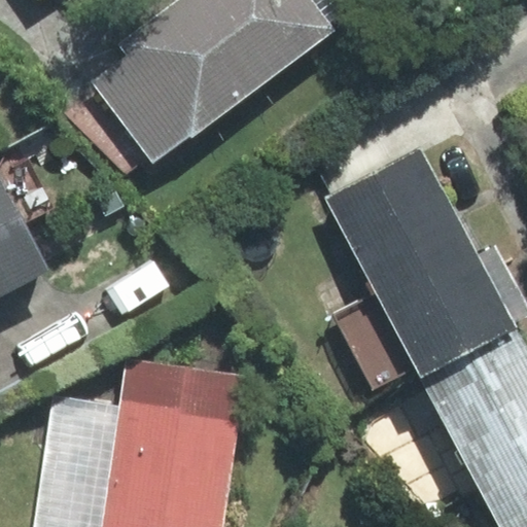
[(328,23),(349,7),(343,0),(174,0),(116,43),(126,55),(92,80),(152,162),(188,135),(191,138),(335,31),(328,23)]
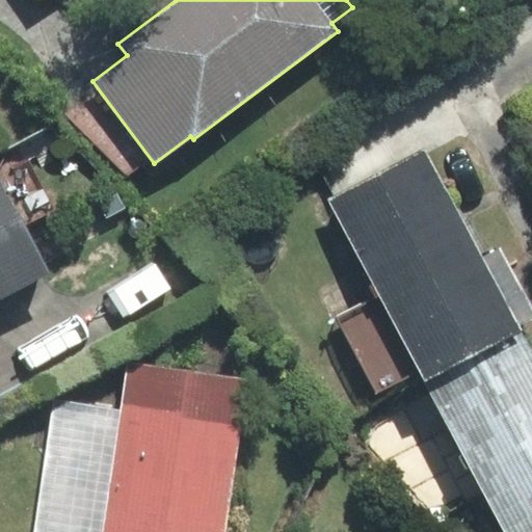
[(531,319),(531,310),(500,250),(483,260),(424,149),(328,200),(378,293),(337,315),(377,392),(419,370),(425,381),(522,330),(520,325),(531,319)]
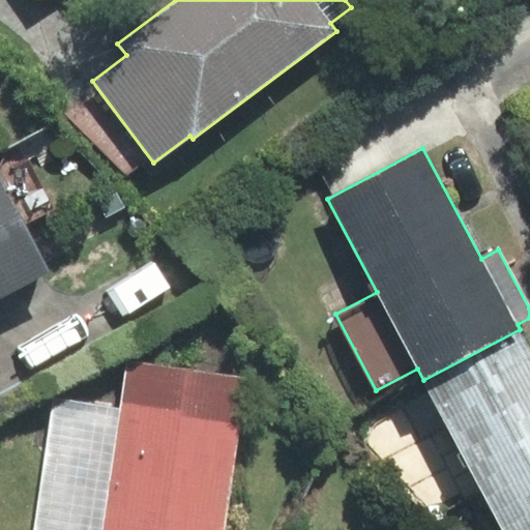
[(0,295),(49,269),(0,178),(0,295)]
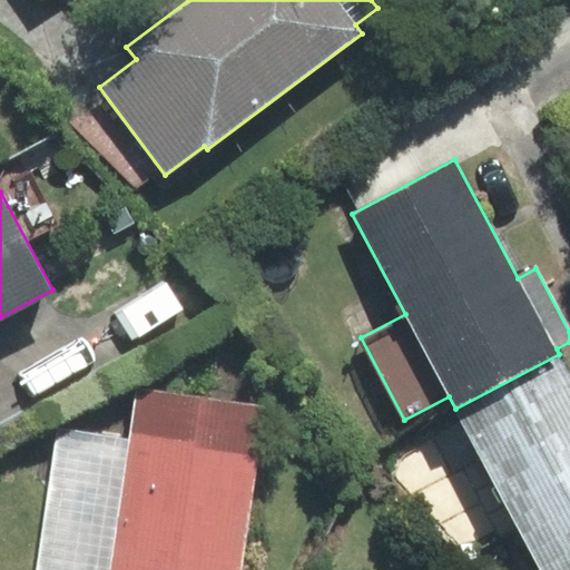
[(569,569),(569,374),(559,354),(455,409),(541,569),(569,569)]
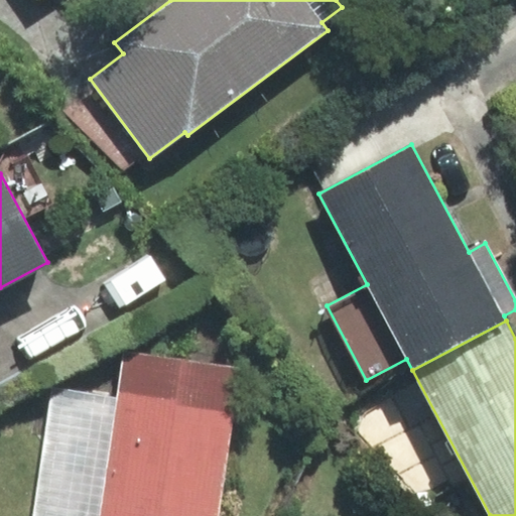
[(221,515),(244,367),(124,350),(117,397),(51,387),(31,515),(221,515)]
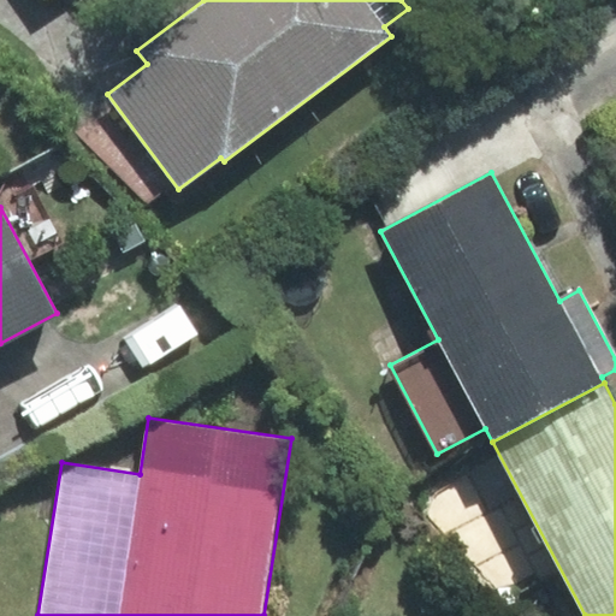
All buildings are outlined.
